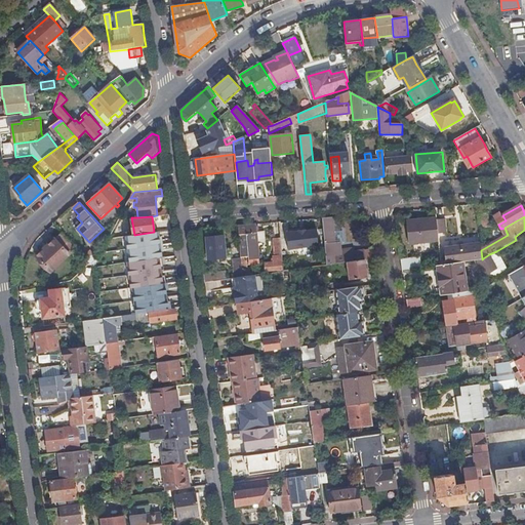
[(341,253),(340,243),(335,243),(333,217),(322,218),(325,241),(327,265),(348,263),(365,259),(367,259),(366,251),(355,252),(355,254),(349,254),(348,252),(341,253)]
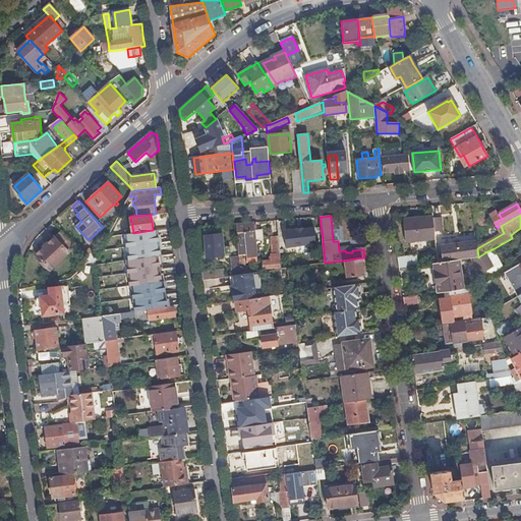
[(435,233),(433,218),(433,217),(404,220),(407,242),(436,240),(435,233)]
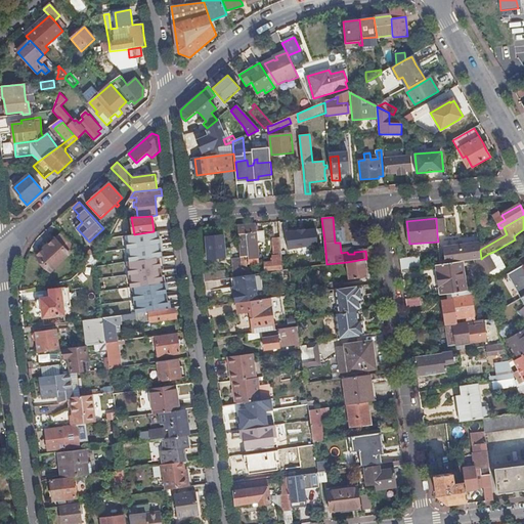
[(446,233),(445,219),(436,219),(437,234),(446,233)]
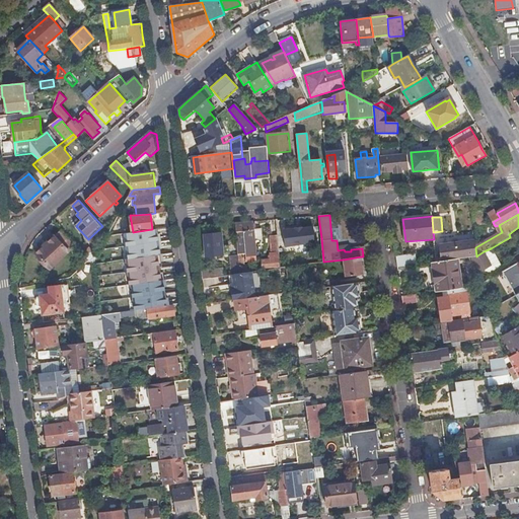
[(255,256),(253,222),(236,223),(239,255),(246,254),(246,256),(255,256)]
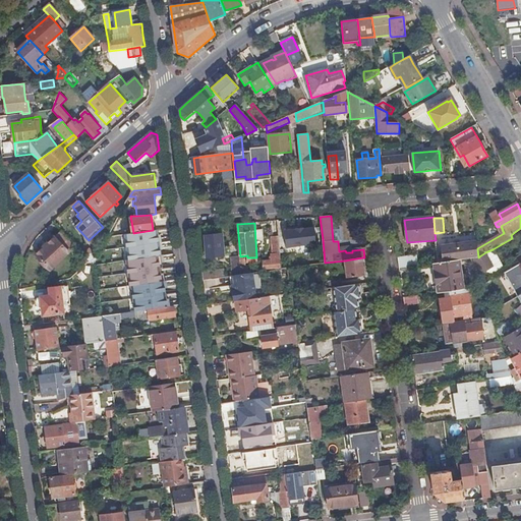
[(300,237),(299,226),(278,229),(279,236),(280,253),(281,259),(282,270),(288,269),(291,268),(290,247),(284,247),(284,245),(290,245),(290,238),(300,237)]
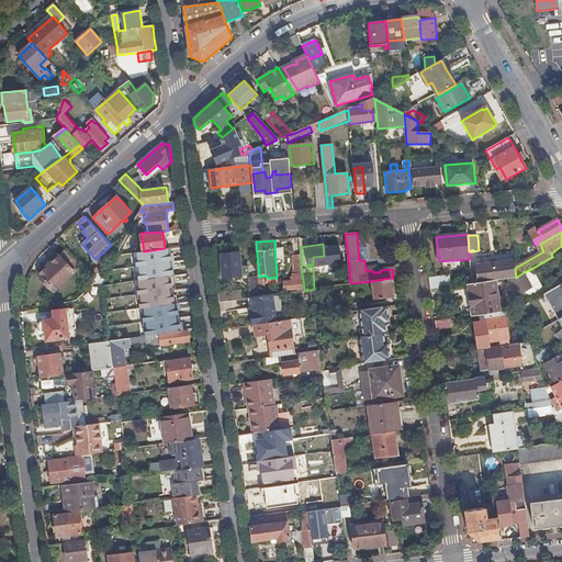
[(179,268),(177,248),(160,250),(164,270),(179,268)]
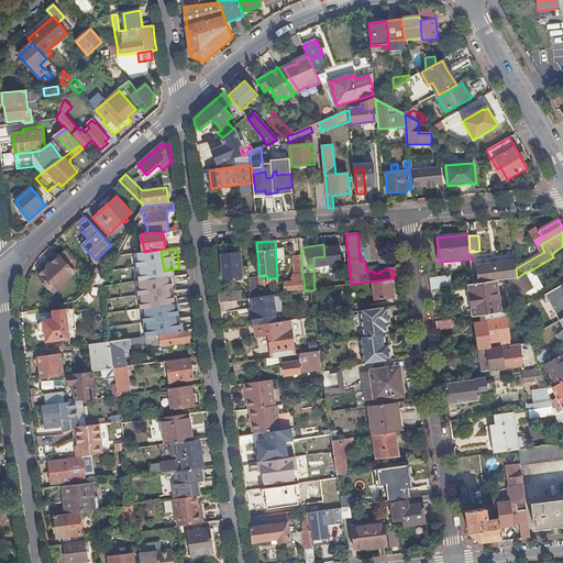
[(145,280),(142,252),(128,253),(129,262),(123,262),(124,273),(123,273),(124,284),(141,282),(145,280)]
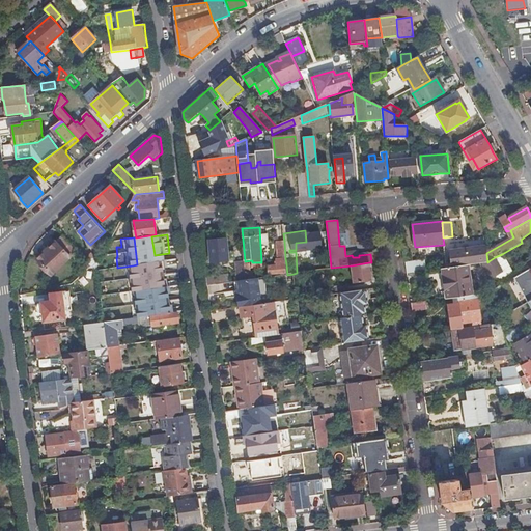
[(229,252),(228,247),(222,248),(222,240),(210,241),(212,262),(229,260),(229,252)]
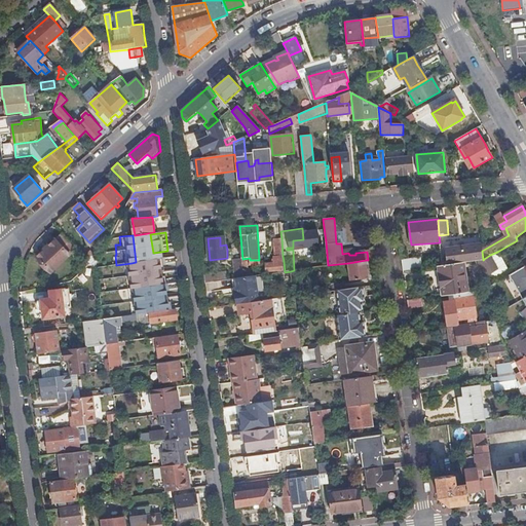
[(70,255),(55,239),(43,251),(58,266),(70,255)]
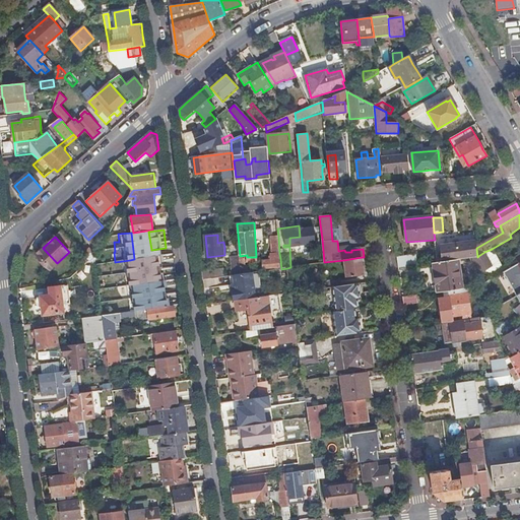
[(477,257),(476,248),(475,240),(440,245),(442,262),(458,260),(470,258),(477,257)]
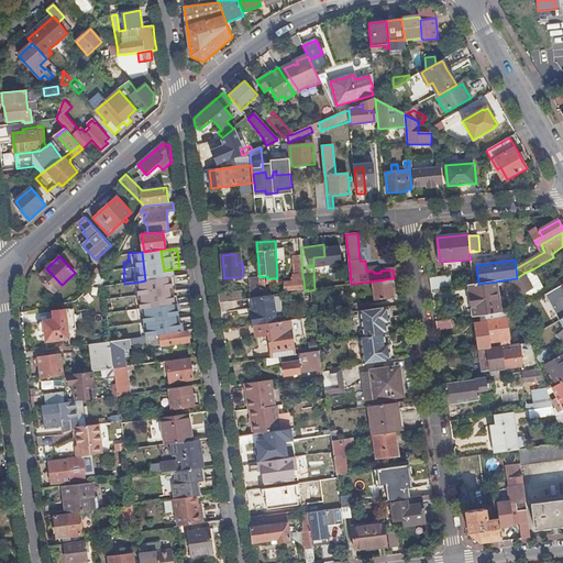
[(62,285),(46,268),(39,275),(55,291),(62,285)]
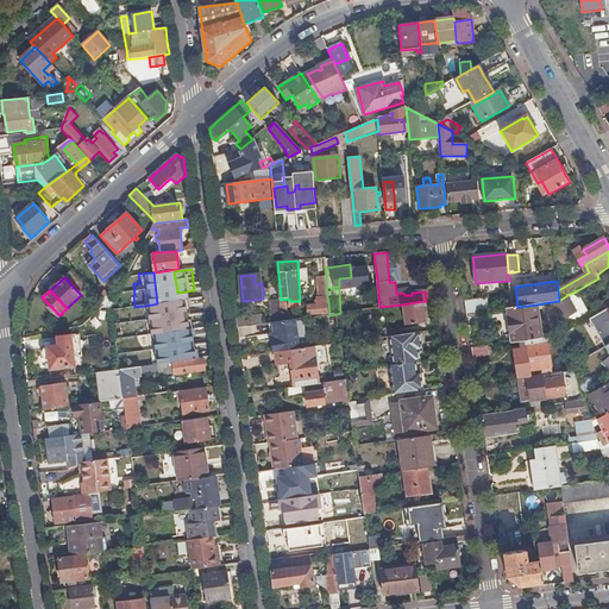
[(114,301),(105,290),(98,297),(100,301),(105,306),(108,309),(114,301)]
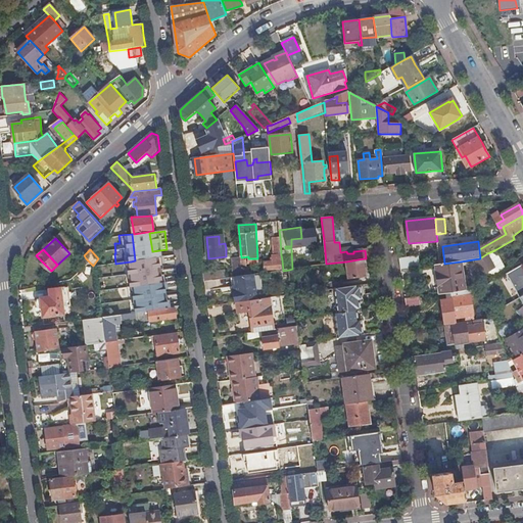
[(495,268),(488,272),(490,275),(491,277),(506,269),(494,250),(487,253),(488,255),(495,268)]
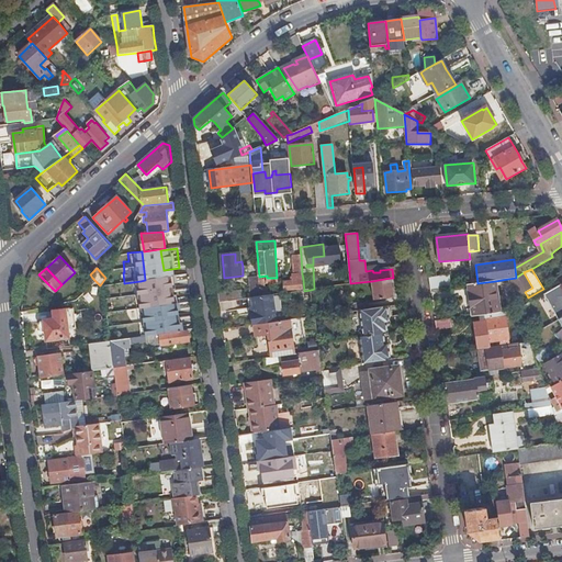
[(302,289),(301,280),(303,280),(302,273),(294,274),(292,274),(292,281),(284,281),(284,290),(302,289)]
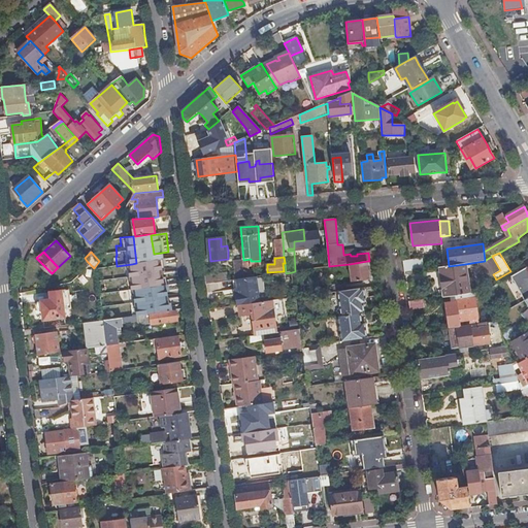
[(424,269),(423,258),(403,261),(405,272),(424,269)]
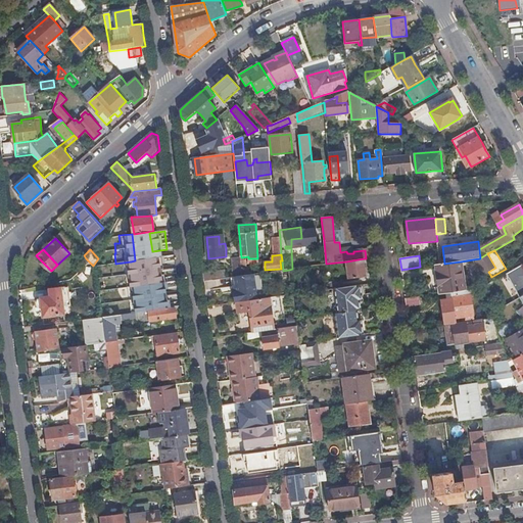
[(495,268),(488,255),(482,258),(481,257),(480,258),(473,259),(476,269),(478,267),(480,271),(481,271),(485,277),(487,276),(487,277),(490,275),(488,272),(495,268)]
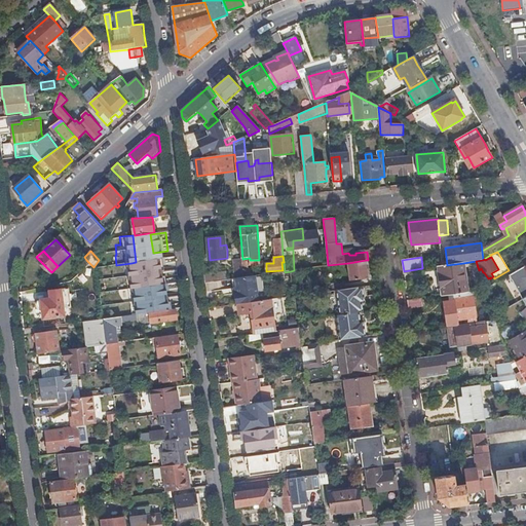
[(160,279),(158,259),(136,262),(132,263),(135,284),(160,279)]
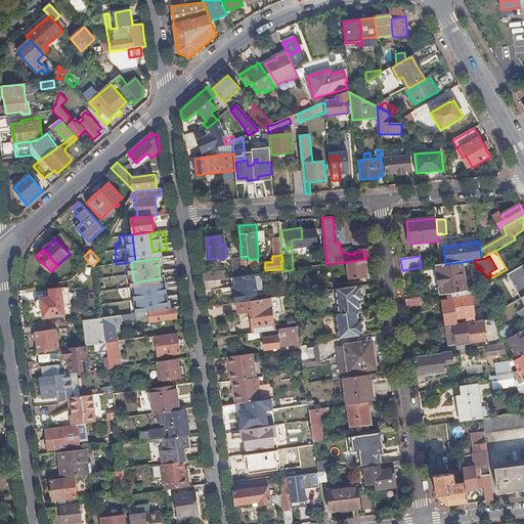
[(243,276),(242,258),(232,259),(234,277),(243,276)]
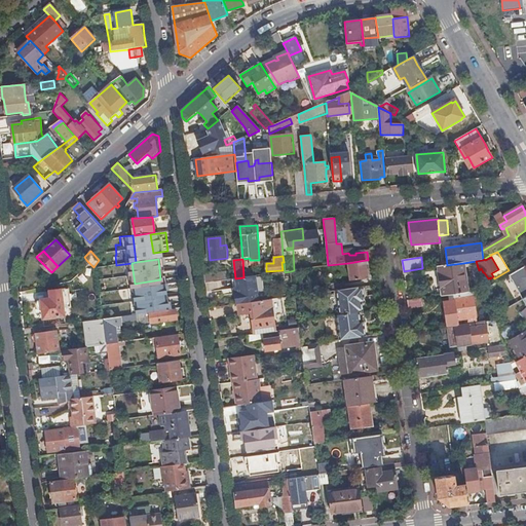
[(84,269),(90,264),(86,260),(81,265),(84,269)]
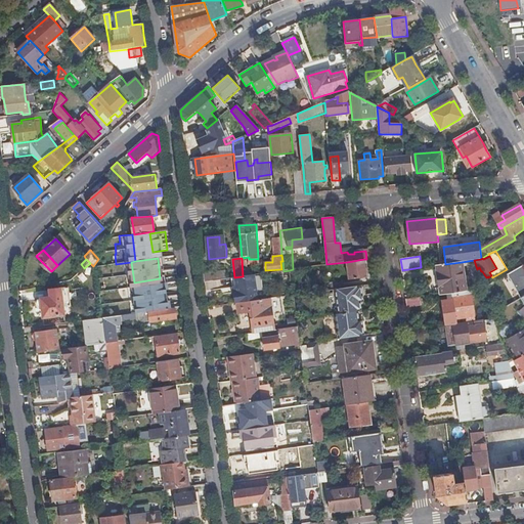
[(367,277),(364,259),(347,262),(349,279),(367,277)]
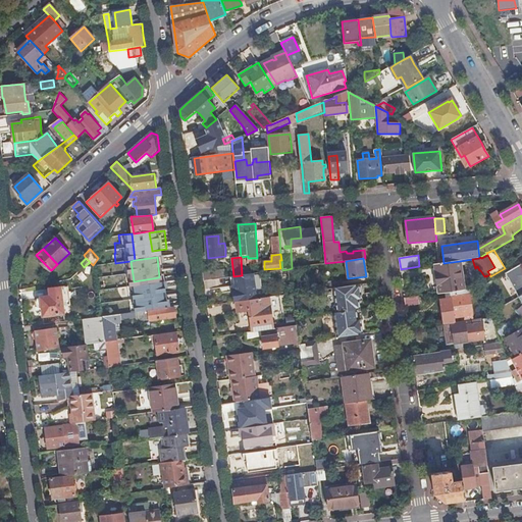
[(464,290),(460,261),(444,263),(438,264),(434,264),(438,294),(464,290)]
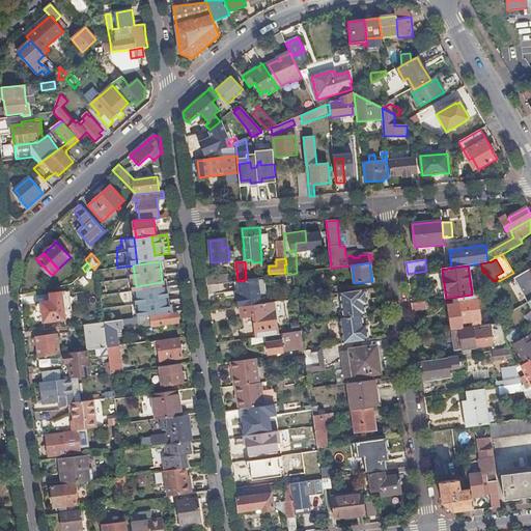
[(522,287),(530,282),(530,271),(530,270),(516,278),(522,287)]
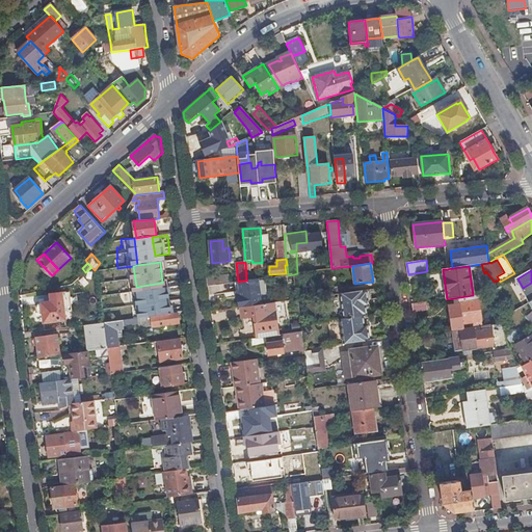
[(230,283),(229,275),(206,278),(207,286),(230,283)]
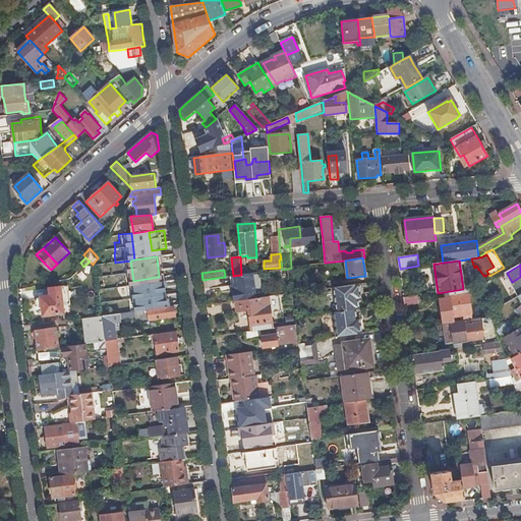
[(256,294),(253,273),(241,275),(233,276),(235,285),(235,290),(232,291),(234,301),(247,299),(257,298),(256,294)]
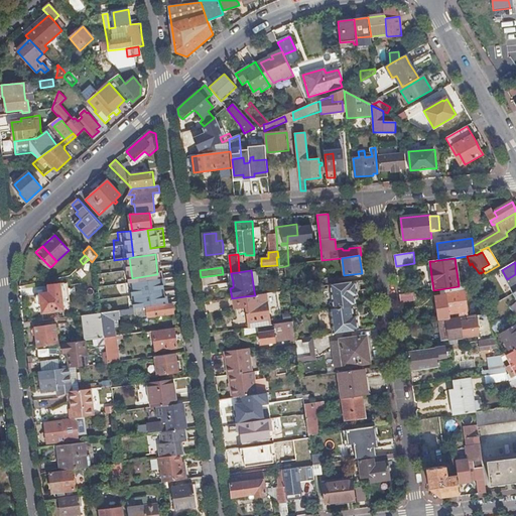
[(172,300),(169,280),(153,282),(154,292),(153,292),(153,290),(149,291),(149,288),(143,289),(146,306),(156,305),(156,302),(172,300)]
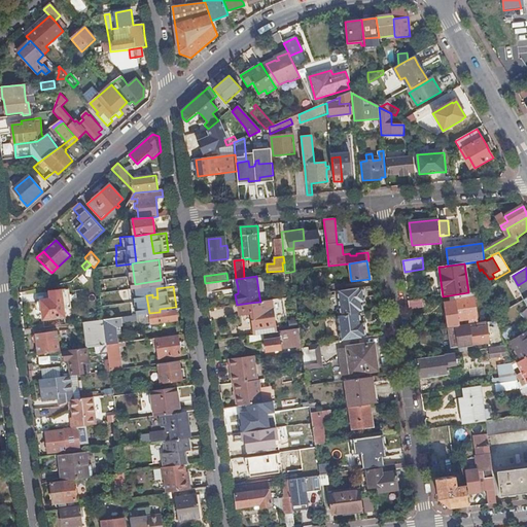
[(365,297),(363,287),(346,289),(338,290),(341,316),(360,313),(363,313),(362,304),(361,297),(365,297)]
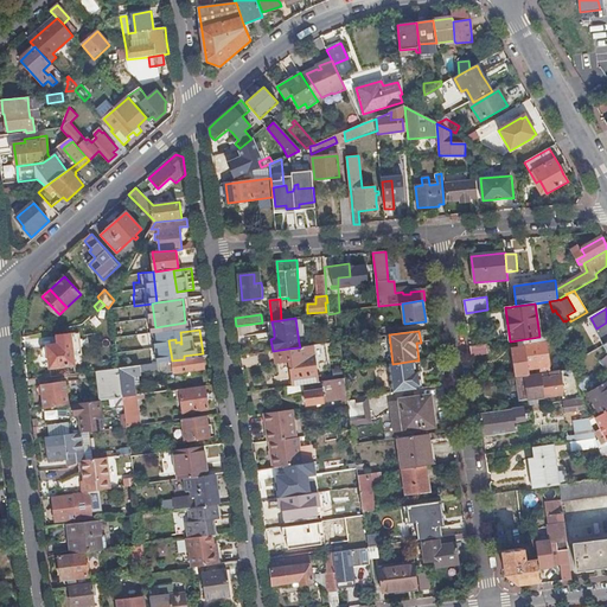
[(81,353),(78,333),(57,336),(58,345),(48,346),(45,347),(44,350),(44,352),(45,356),(48,357),(49,358),(50,368),(75,364),(72,355),(81,353)]
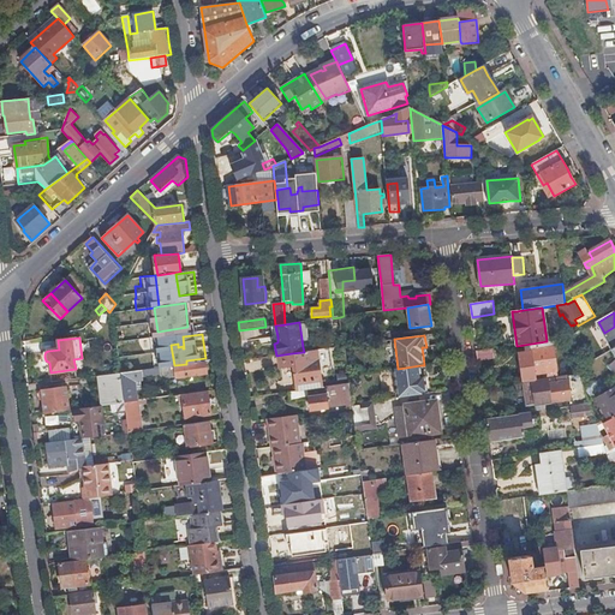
[(131,371),(127,341),(117,342),(121,372),(131,371)]
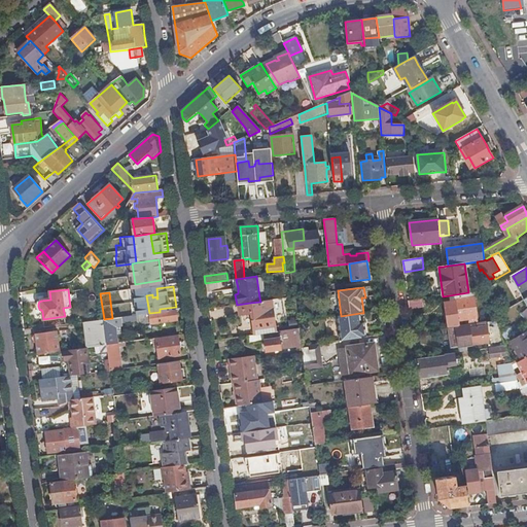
[(456,300),(459,326),(469,325),(479,324),(475,296),(456,300)]
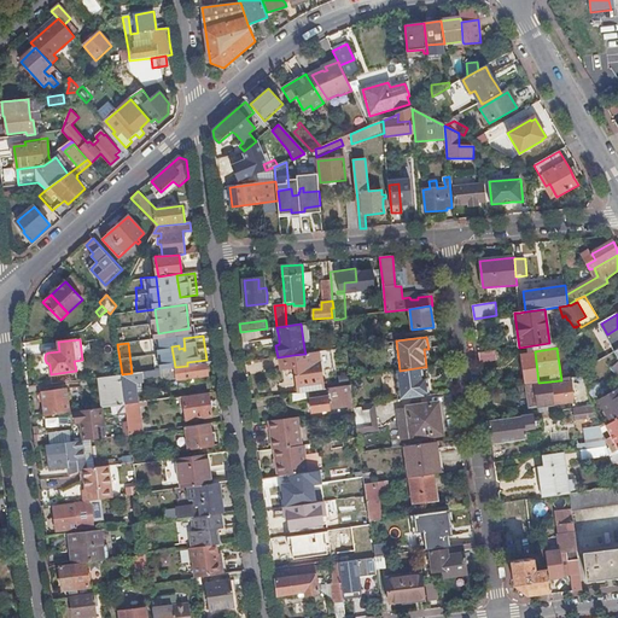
[(497,360),(496,350),(479,353),(481,362),(497,360)]
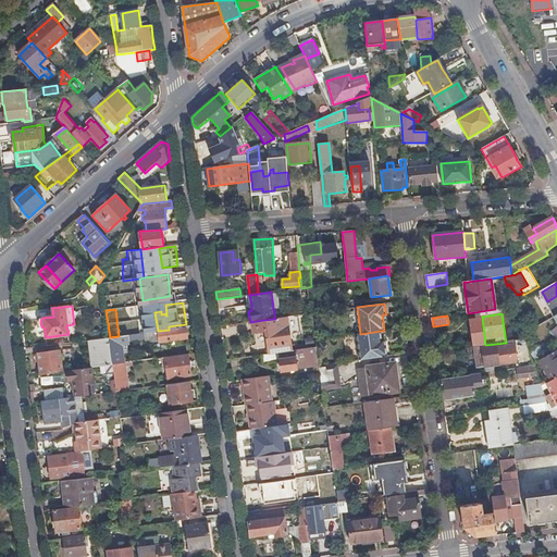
[(293,351),(287,317),(275,319),(264,320),(270,355),(280,353),(293,351)]
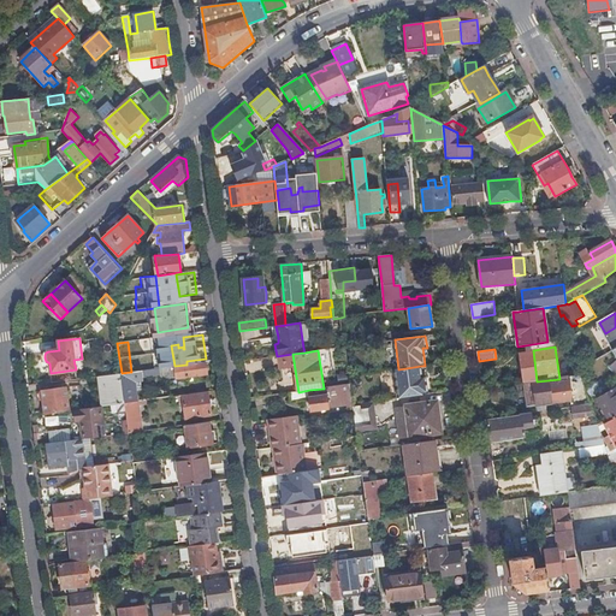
[(208,374),(207,361),(187,365),(175,366),(160,367),(163,378),(177,375),(177,379),(208,374)]
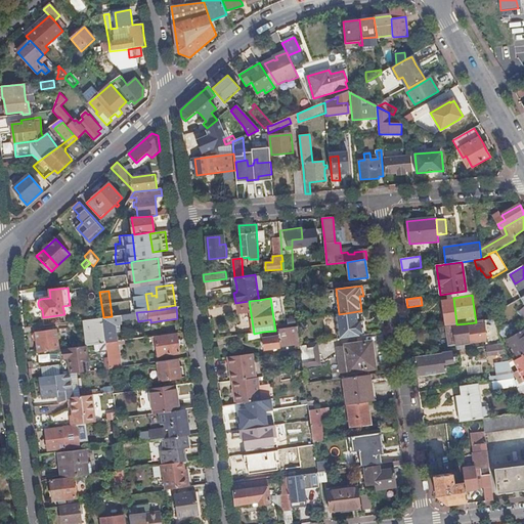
[(360,325),(359,320),(358,311),(339,314),(334,314),(338,340),(364,336),(363,325),(360,325)]
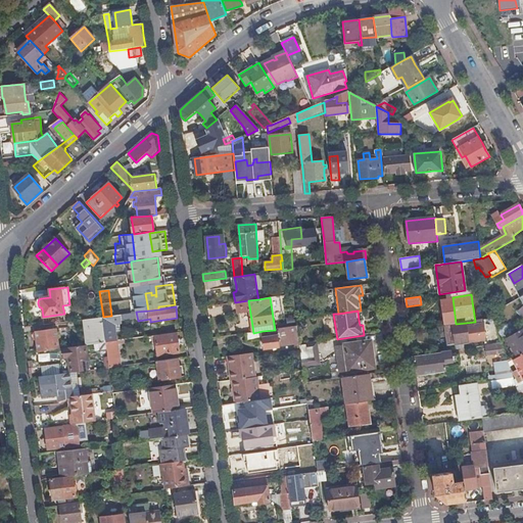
[(116,340),(114,324),(125,322),(124,314),(111,316),(103,317),(106,342),(116,340)]
